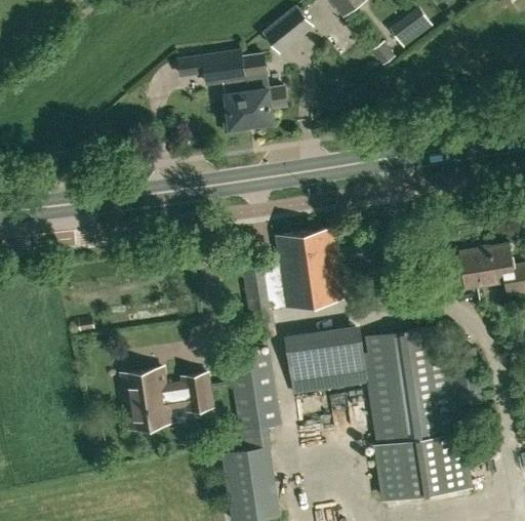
[(327,0),(341,17),(363,0),(327,0)]
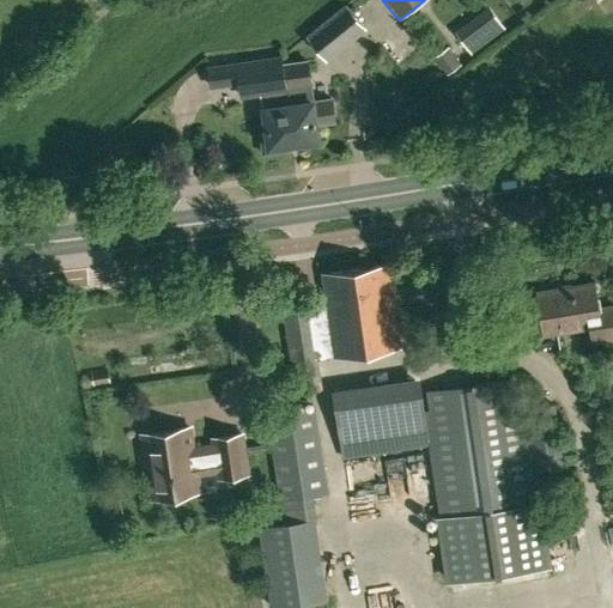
[(364,31),(346,10),(309,40),(327,62),(364,31)]
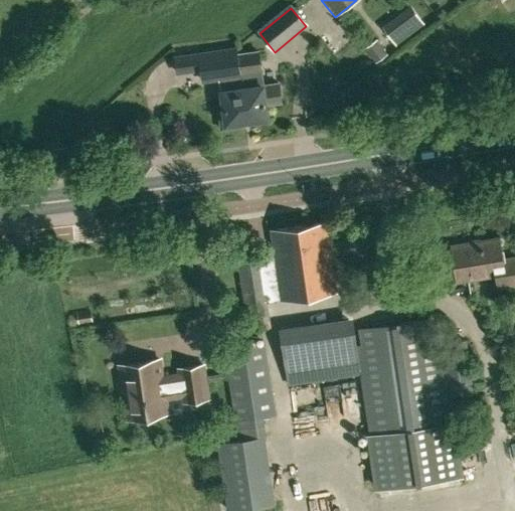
[(396,48),(406,40),(392,22),(382,30),(396,48)]
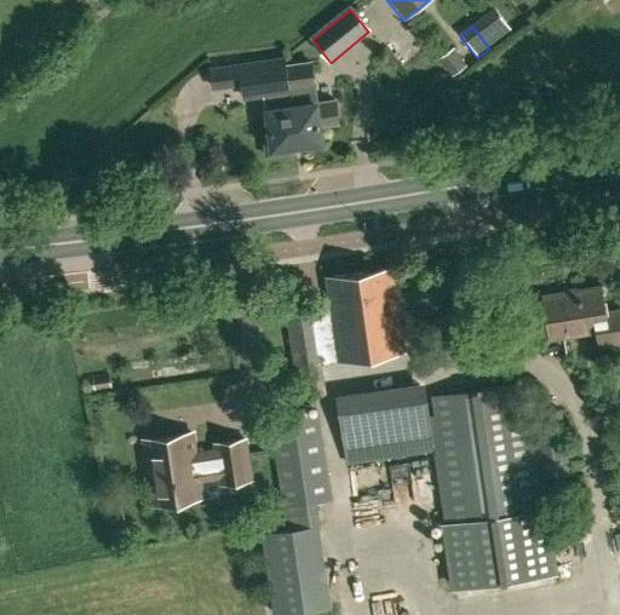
[(454,51),(438,62),(452,79),(466,68),(454,51)]
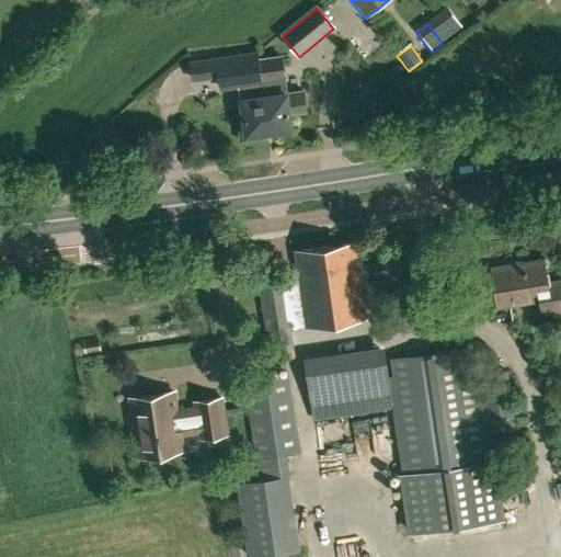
[(268,133),(259,56),(189,65),(192,84),(219,80),(221,90),(249,87),(251,101),(242,102),(244,126),(237,126),(239,145),(263,141),(262,134),(268,133)]
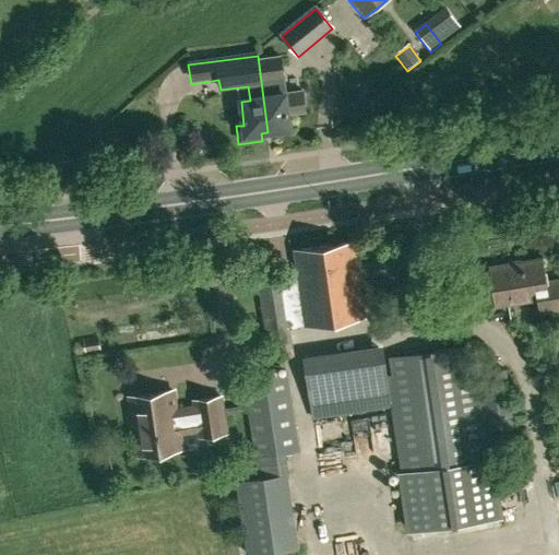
[(258,56),(268,132),(289,130),(287,116),(306,114),(302,93),(285,96),(285,95),(276,96),(274,80),(283,79),(281,59),(259,61),(258,56)]
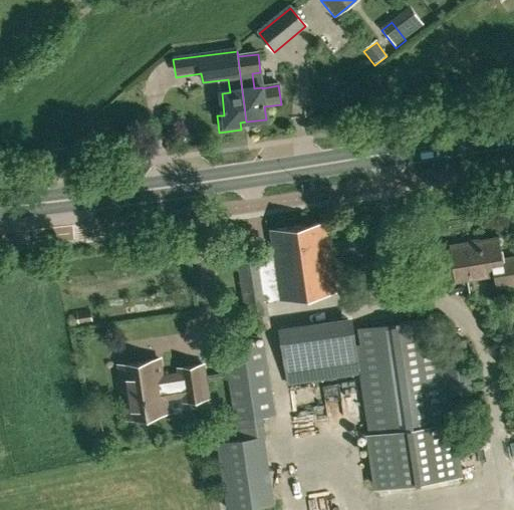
[(325,225),(270,232),(280,301),(335,293),(325,225)]
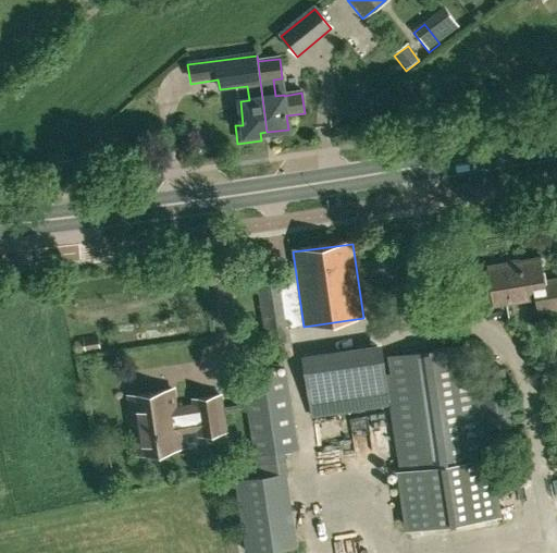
[(490,278),(468,281),(467,277),(448,280),(454,310),(471,308),(471,304),(494,300),(495,306),(541,298),(543,311),(556,308),(556,282),(543,284),(539,261),(489,270),(490,278)]
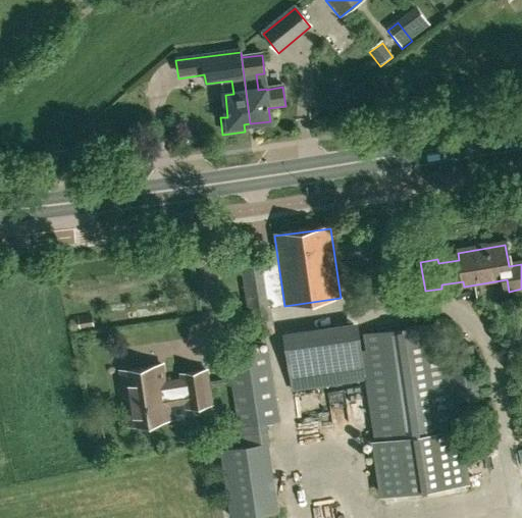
[(262,262),(241,265),(252,338),(273,334),(262,262)]
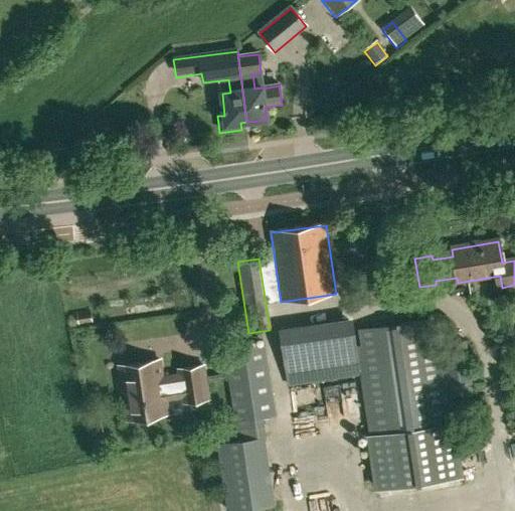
[(360,377),(353,319),(279,331),(288,388),(360,377)]
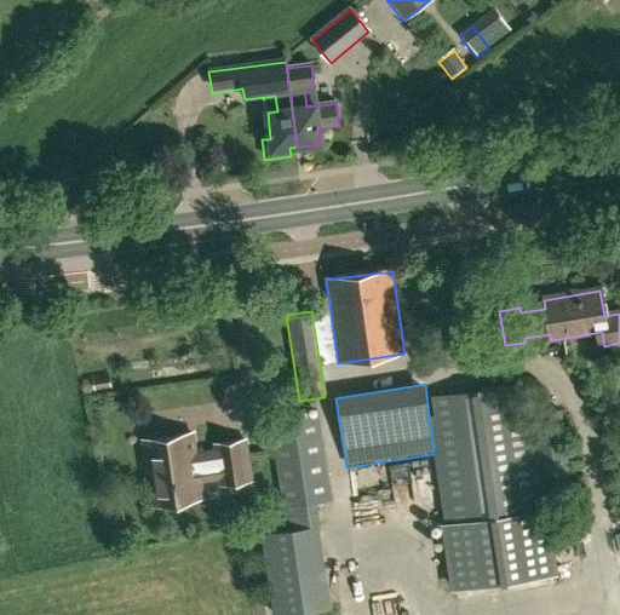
[(518,388),(431,400),(451,526),(441,527),(451,593),(558,578),(549,511),(538,512),(533,482),(569,477),(560,413),(523,419),(518,388)]
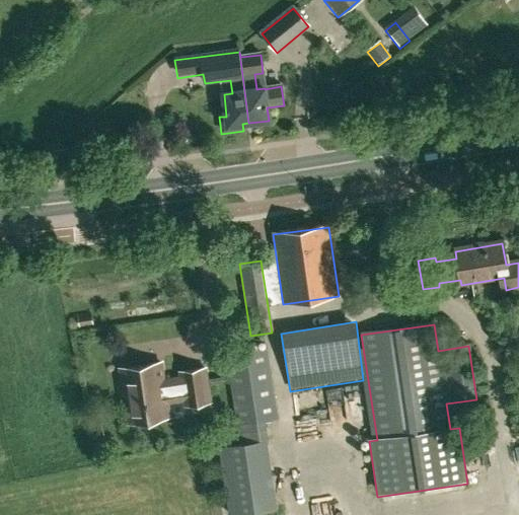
[(268,443),(265,422),(277,420),(267,350),(226,356),(240,447),(268,443)]
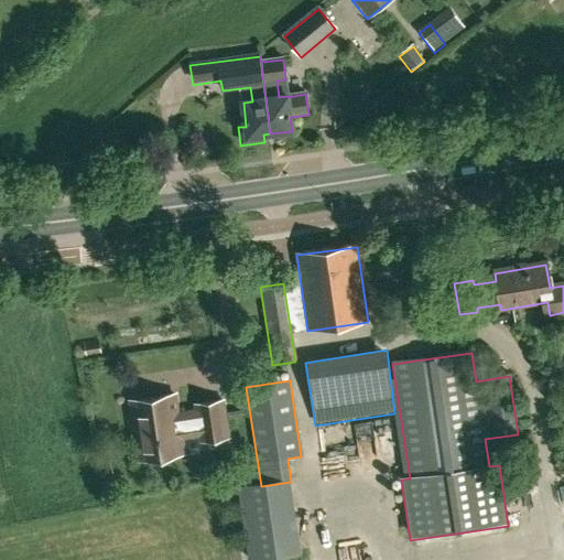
[(197,412),(177,415),(175,397),(130,404),(139,461),(183,454),(180,431),(199,429),(202,442),(228,438),(223,404),(196,408),(197,412)]
